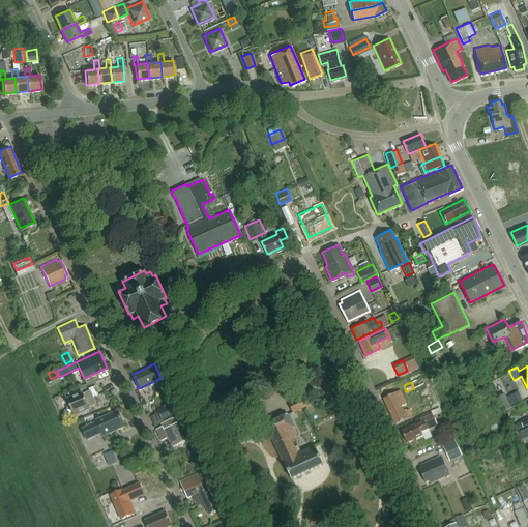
[(89,407),(88,405),(95,402),(96,404),(101,401),(94,383),(88,386),(89,389),(83,392),(82,389),(65,397),(74,414),(89,407)]
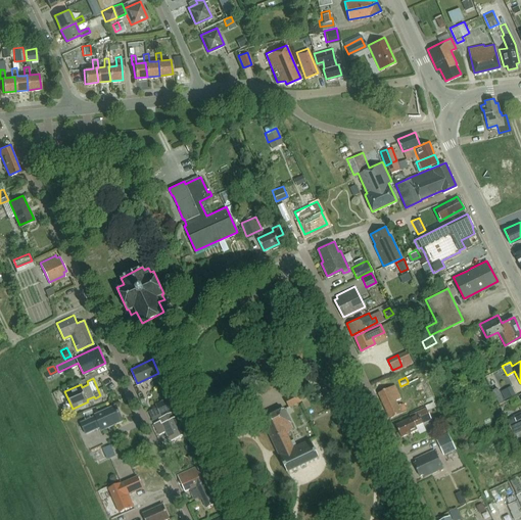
[(406,408),(403,402),(397,405),(394,398),(399,396),(394,383),(377,391),(388,416),(406,408)]
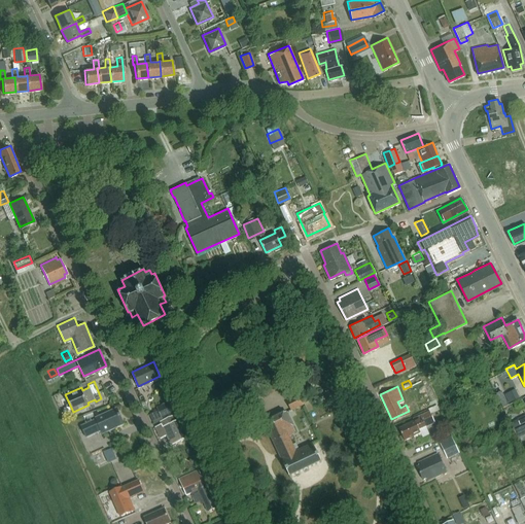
[(512,388),(503,392),(504,395),(508,400),(516,397),(512,388)]
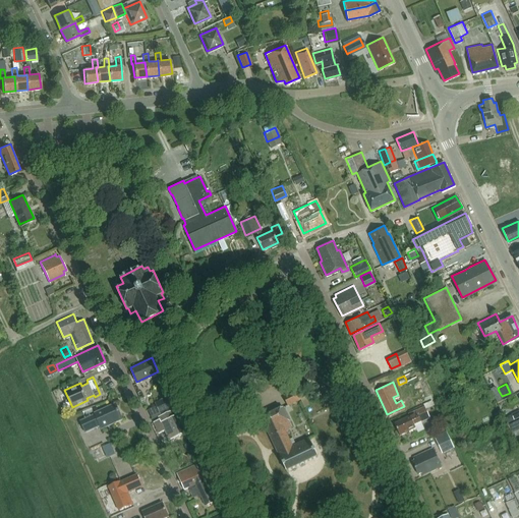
[(294,390),(282,395),(286,404),(298,398),(294,390)]
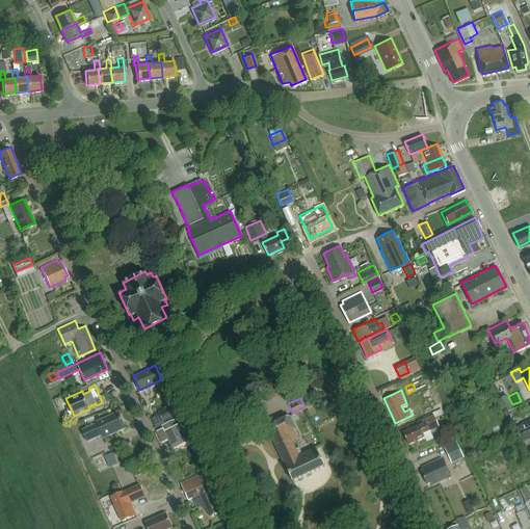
[(440,407),(431,411),(432,414),(433,416),(442,412),(440,407)]
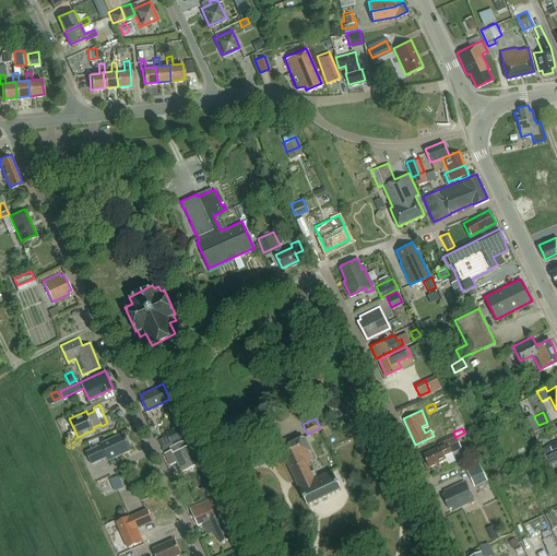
[(130,448),(122,432),(101,441),(101,444),(85,450),(91,462),(106,454),(108,458),(130,448)]
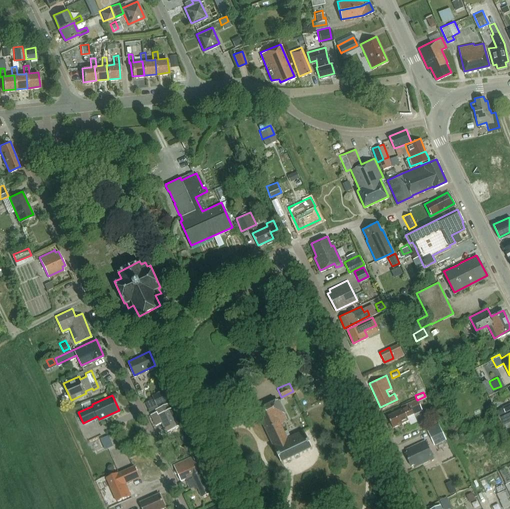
[(159,397),(153,399),(156,406),(162,403),(159,397)]
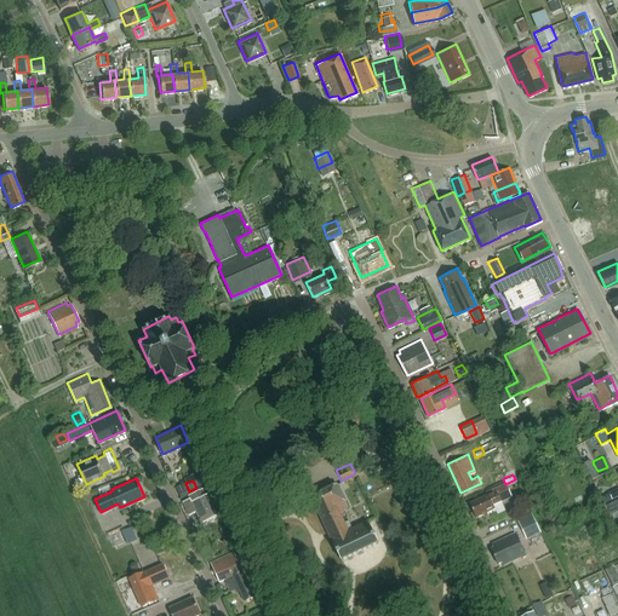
[(486,494),(468,501),(475,516),(485,511),(486,512),(495,508),(495,507),(492,502),(510,495),(505,484),(504,482),(485,490),(486,494)]
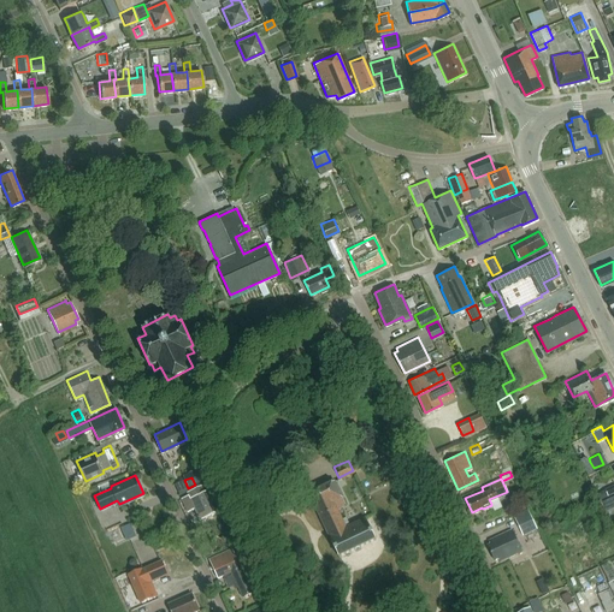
[(334,480),(308,492),(329,534),(338,554),(375,538),(365,516),(349,523),(344,515),(341,516),(336,505),(344,501),(342,497),(334,480)]
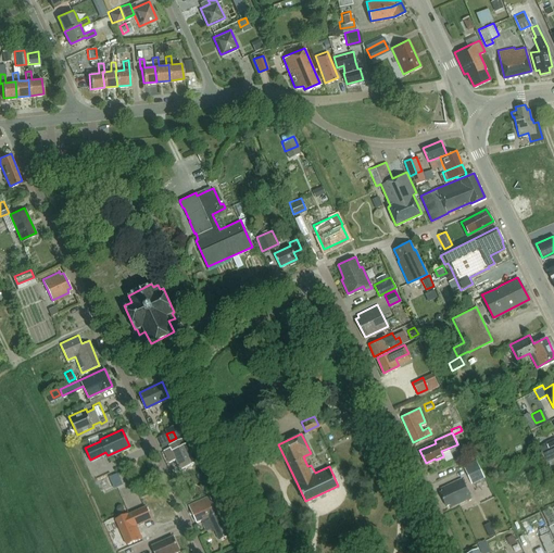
[(544,440),(546,444),(553,440),(553,434),(543,440),(544,440)]
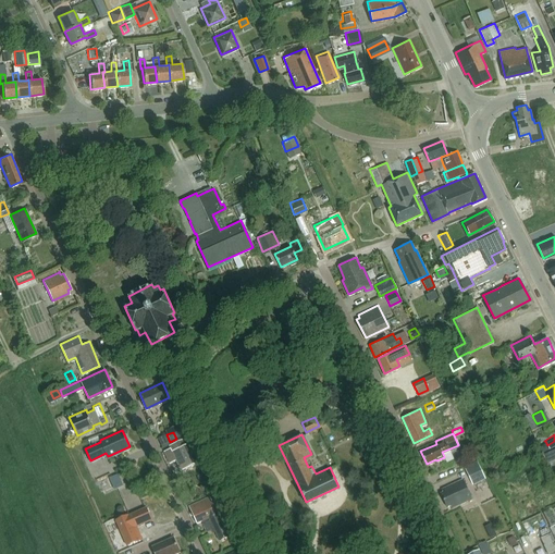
[(168,444),(169,447),(164,450),(169,460),(175,458),(181,469),(198,460),(189,441),(184,444),(182,439),(172,442),(170,443),(168,444)]
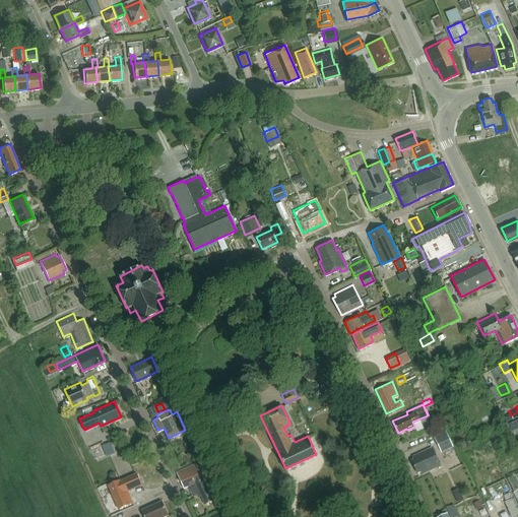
[(511,415),(509,411),(502,414),(505,421),(511,417),(511,415)]
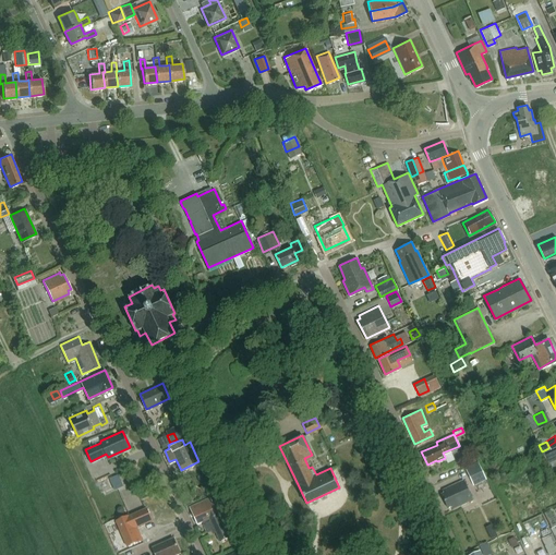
[(555,447),(545,453),(547,457),(548,461),(555,457),(555,447)]
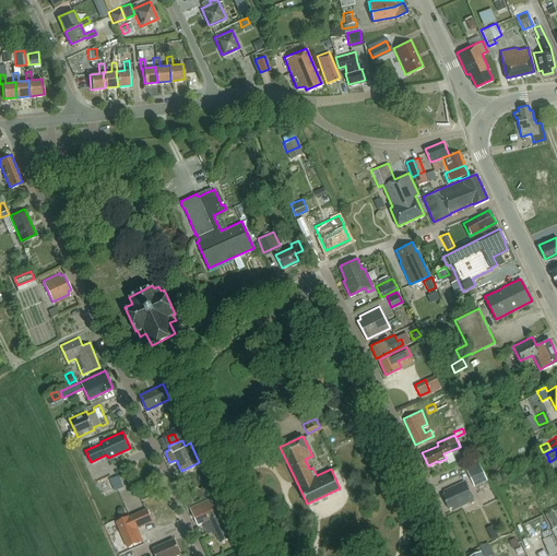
[(473,453),(466,457),(470,462),(476,459),(473,453)]
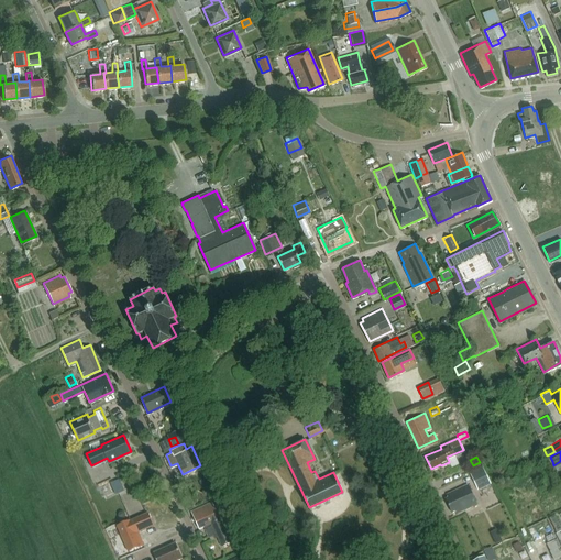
[(481,467),(469,472),(477,487),(488,482),(481,467)]
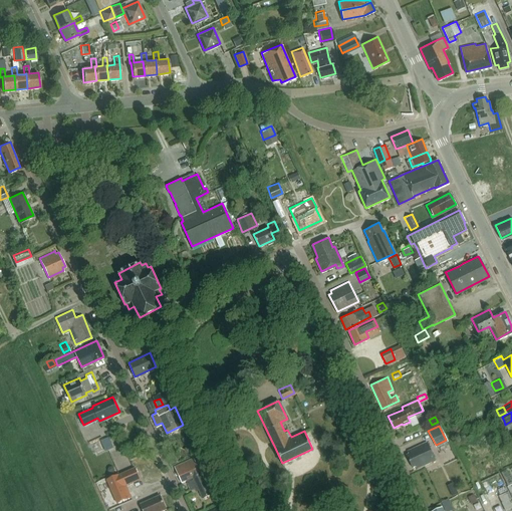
[(107,436),(101,438),(106,449),(112,446),(107,436)]
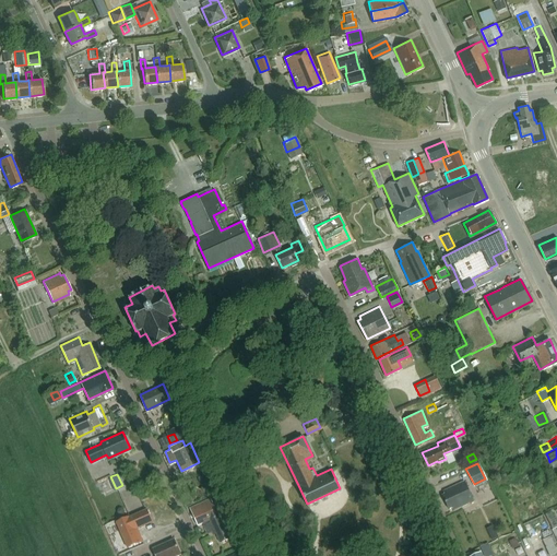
[(448,507),(451,506),(452,508),(473,499),(463,480),(442,488),(443,493),(441,494),(448,507)]
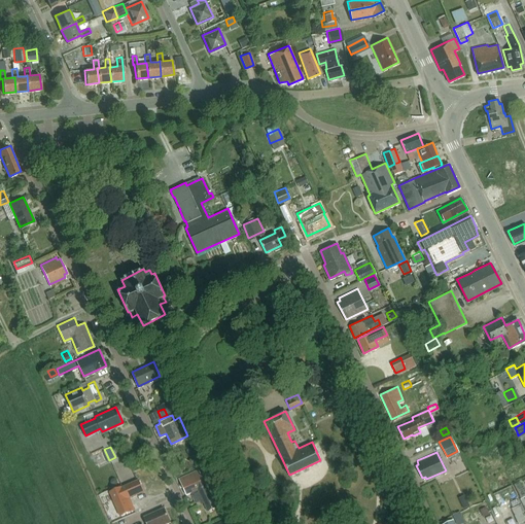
[(178,463),(172,464),(172,472),(172,473),(173,473),(179,473),(179,470),(180,470),(180,466),(179,466),(178,463)]
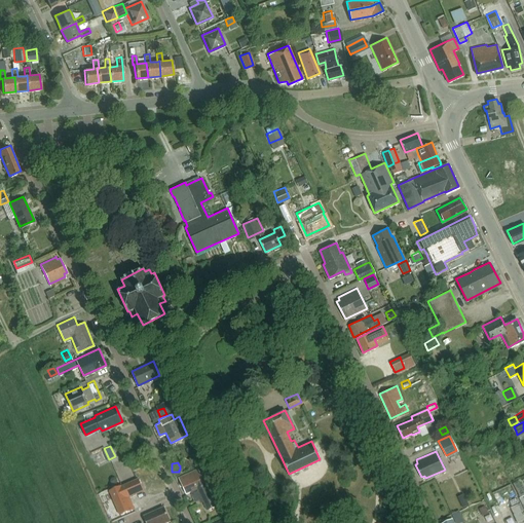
[(206,483),(209,482),(203,470),(199,472),(197,468),(178,477),(185,492),(196,487),(206,483)]
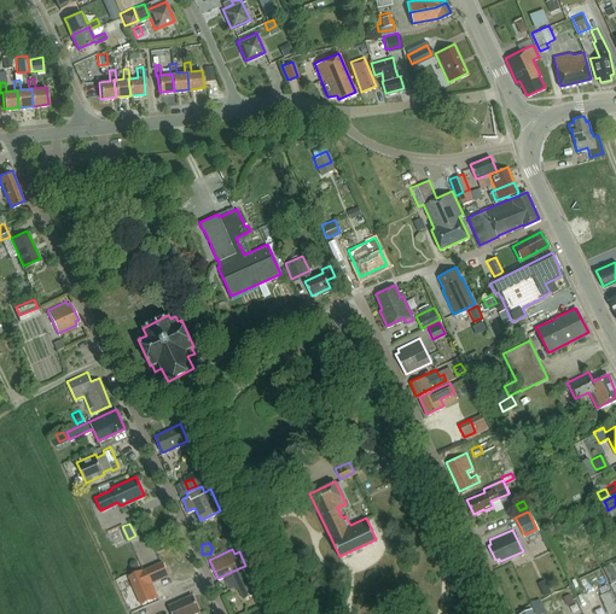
[(141,569),(140,569),(144,579),(149,577),(151,577),(152,578),(167,572),(161,560),(141,569)]
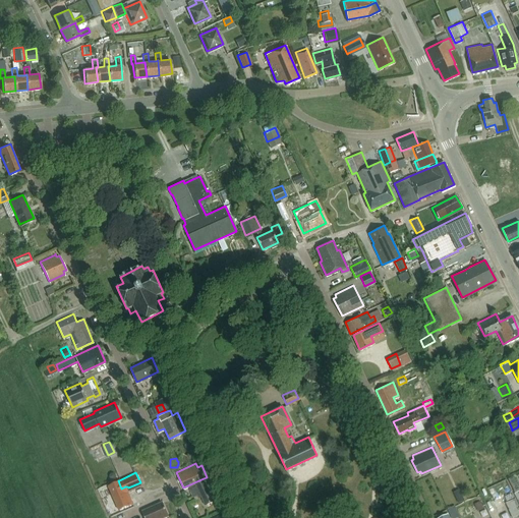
[(513,475),(508,477),(514,490),(513,490),(514,492),(518,502),(518,483),(516,477),(515,478),(513,475)]
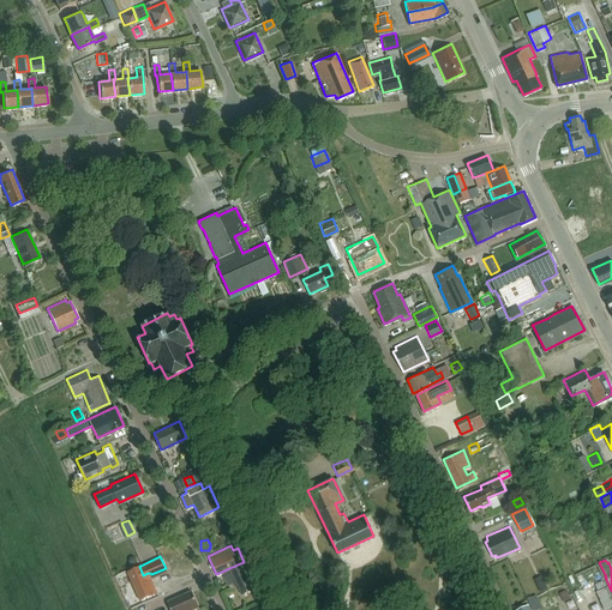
[(252,589),(240,563),(229,568),(231,571),(223,574),(227,583),(235,580),(241,593),(252,589)]
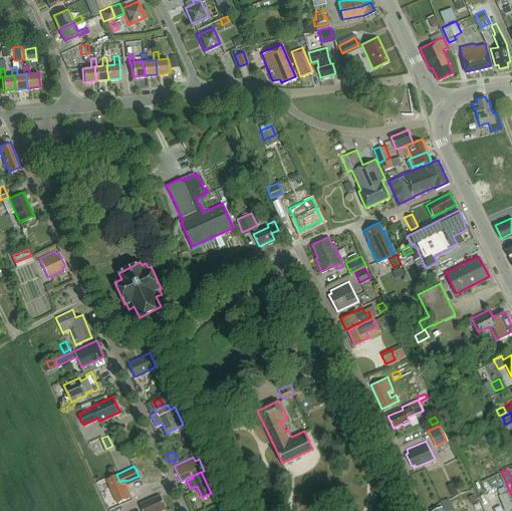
[(116,473),(105,478),(110,488),(116,502),(131,496),(124,482),(126,481),(125,480),(123,480),(119,482),(116,474),(117,474),(116,473)]
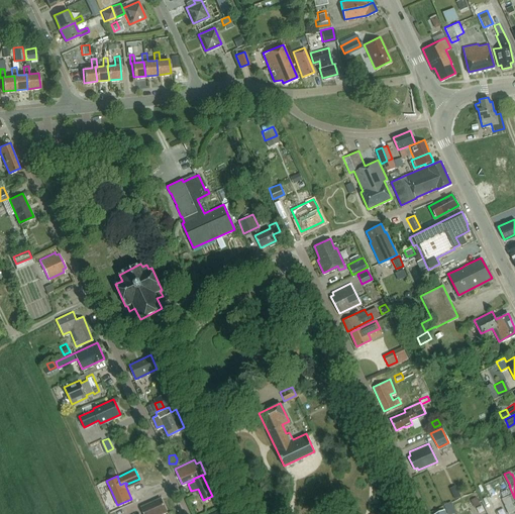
[(450,492),(453,497),(459,495),(456,489),(450,492)]
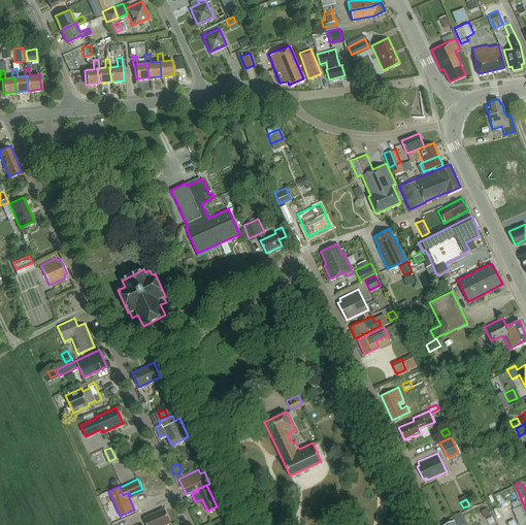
[(511,509),(517,523),(524,520),(521,512),(524,511),(521,503),(511,509)]
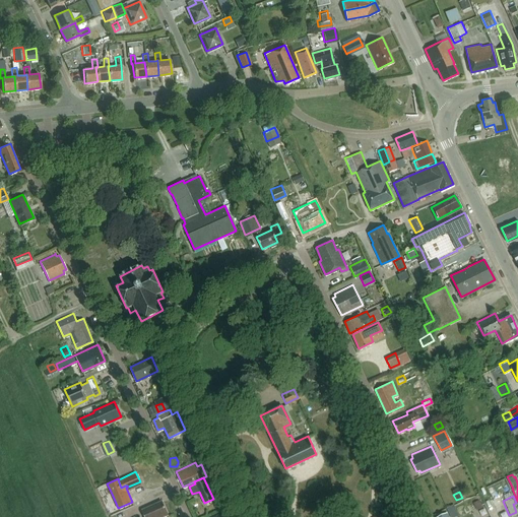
[(159,516),(168,514),(162,500),(141,509),(144,516),(159,516)]
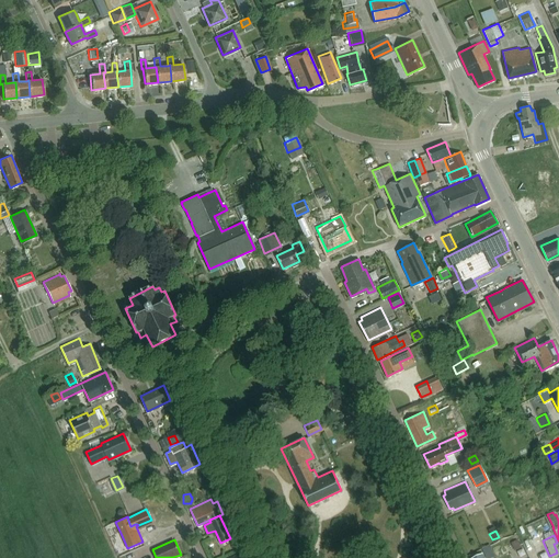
[(488,543),(480,546),(483,554),(491,550),(488,543)]
